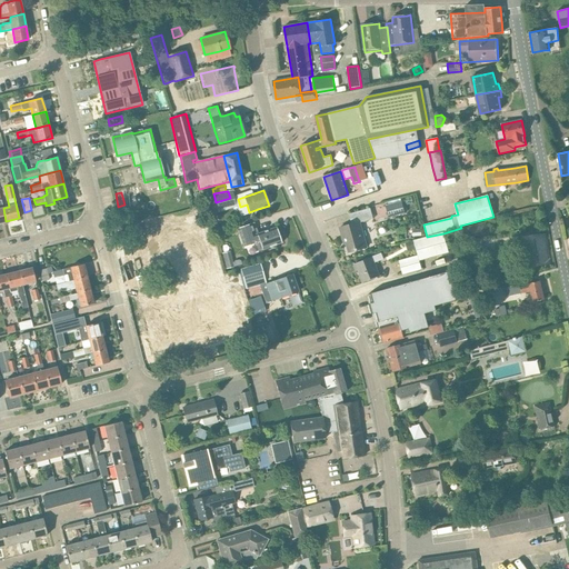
[(379,220),(395,216),(391,205),(376,209),(379,220)]
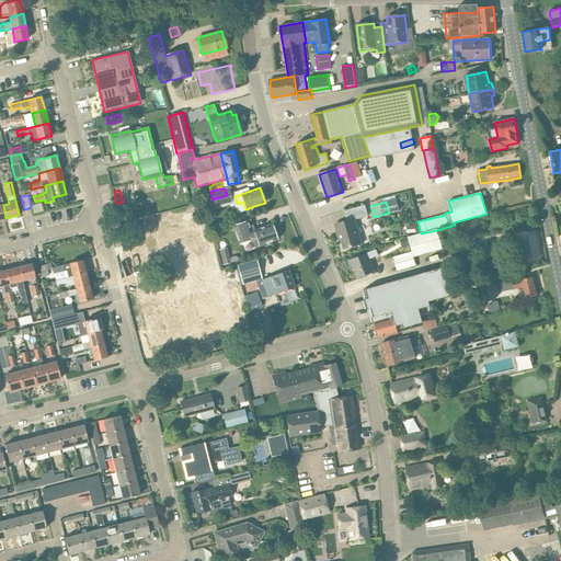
[(368,215),(365,205),(344,212),(346,221),(334,225),(338,235),(340,233),(344,249),(362,243),(355,219),(368,215)]
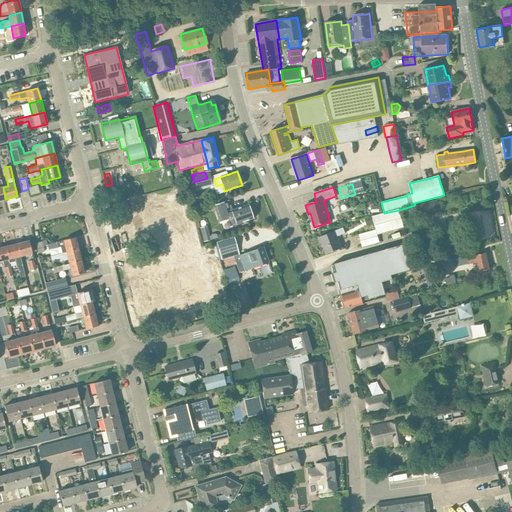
[(438,210),(442,209),(440,199),(418,205),(421,217),(439,212),(438,210)]
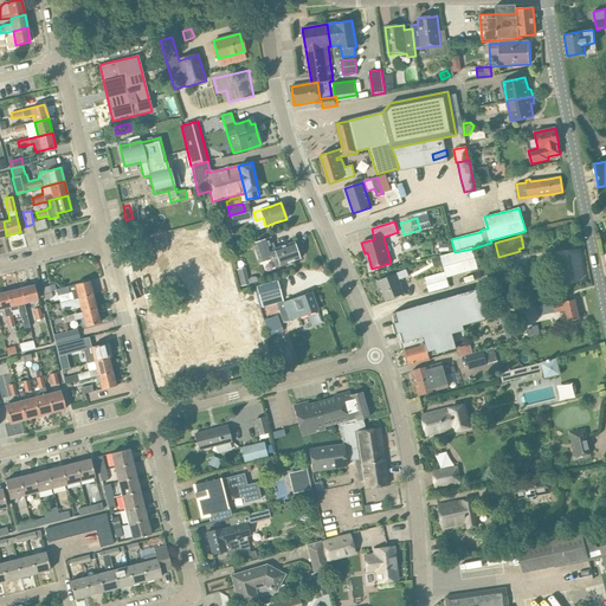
[(279,265),(288,262),(300,258),(294,242),(270,250),(266,239),(253,244),(259,263),(277,257),(279,265)]
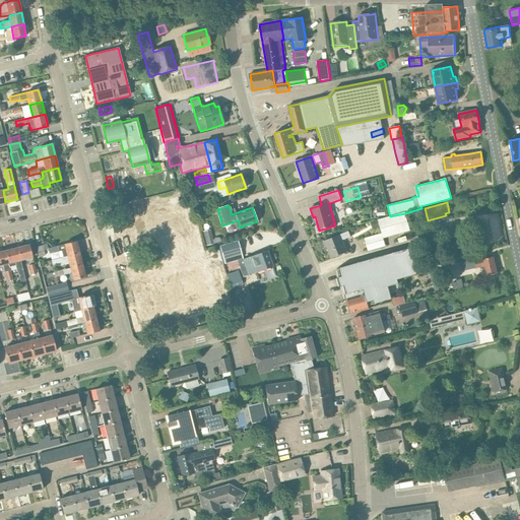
[(382,234),(384,241),(387,240),(387,238),(410,231),(405,213),(390,216),(378,219),(382,234)]
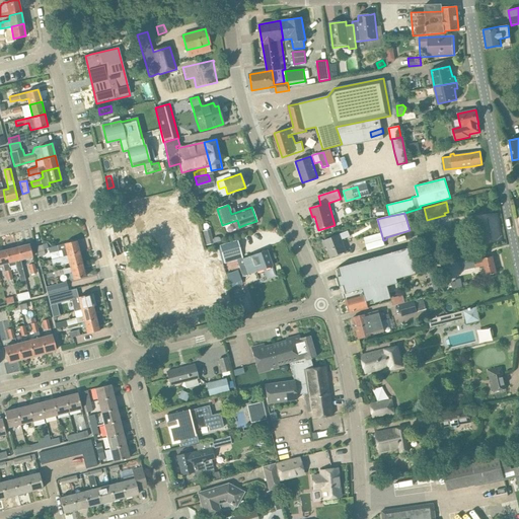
[(477,216),(482,243),(502,240),(498,213),(477,216)]
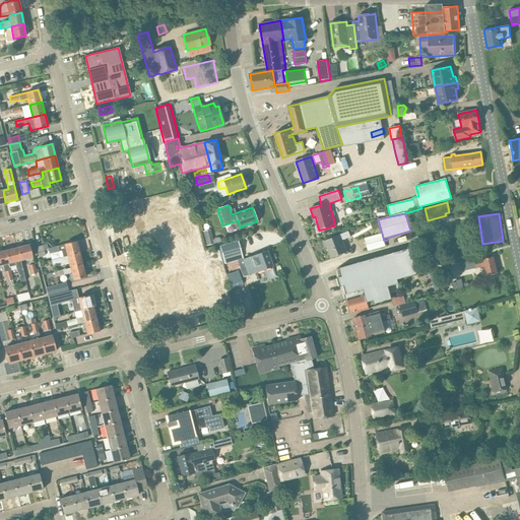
[(201,232),(205,246),(214,244),(210,230),(201,232)]
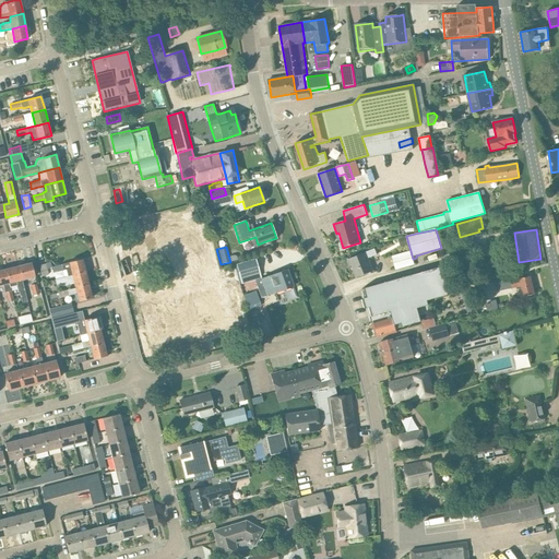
[(368,259),(378,254),(375,248),(347,260),(351,266),(352,265),(356,277),(367,273),(373,271),(368,259)]
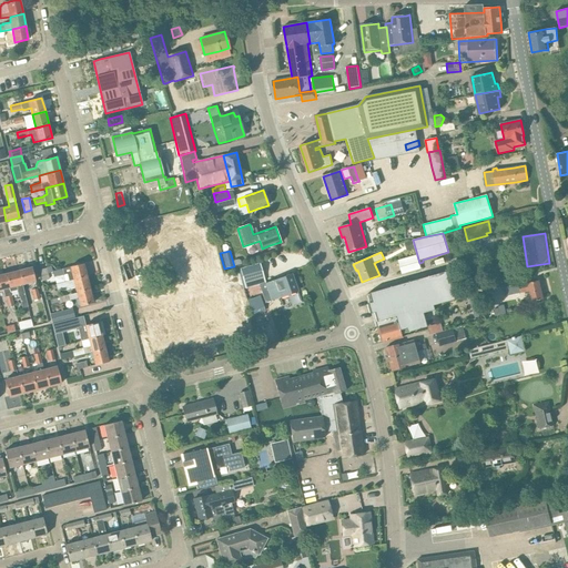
[(419,263),(417,255),(398,261),(403,273),(421,269),(419,263)]
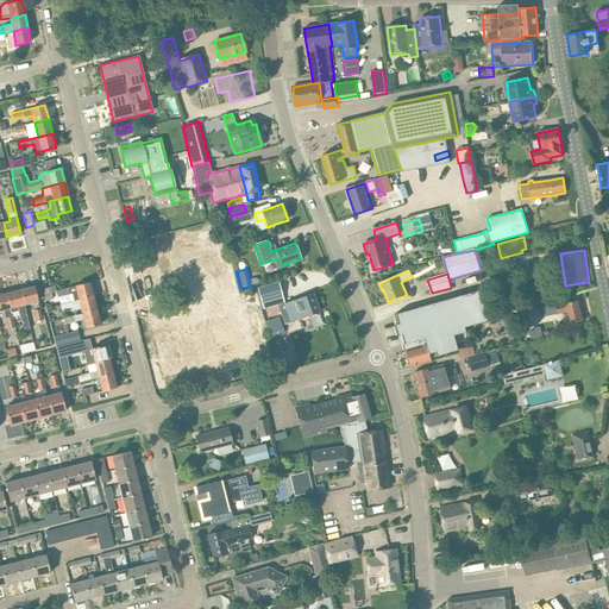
[(89,282),(67,288),(56,290),(55,286),(50,288),(51,293),(56,292),(57,297),(71,294),(74,301),(93,296),(89,282)]
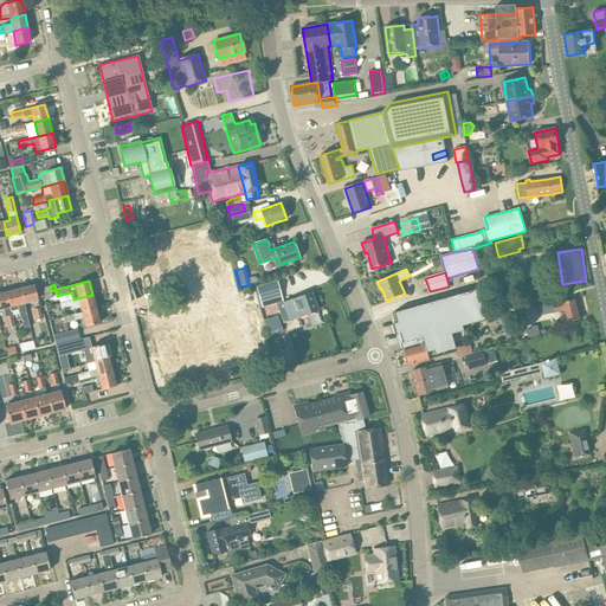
[(277,281),(256,287),(262,308),(276,304),(283,323),(290,321),(317,310),(311,291),(283,302),(277,281)]
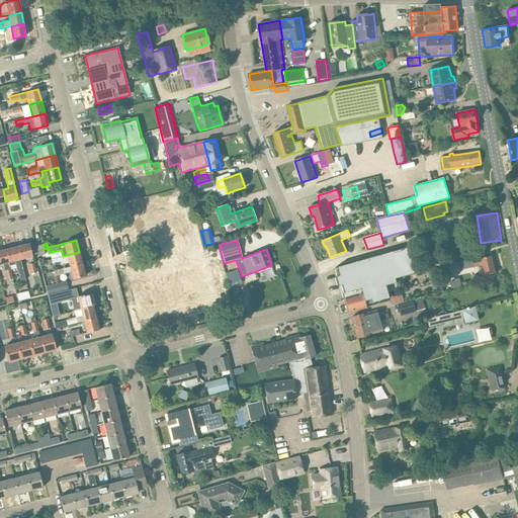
[(17,247),(20,259),(32,256),(29,244),(17,247)]
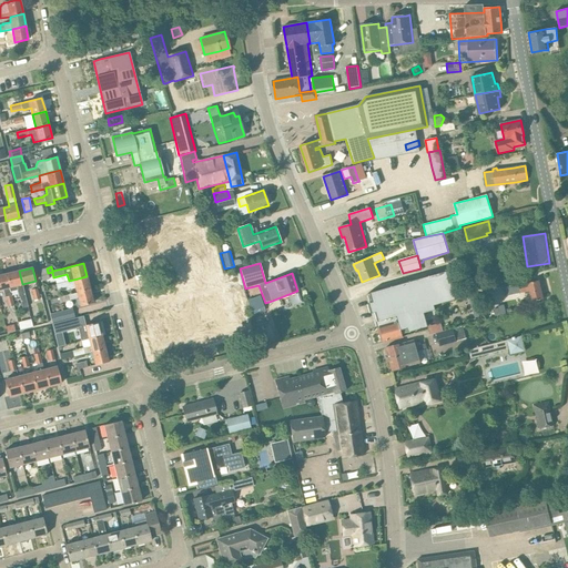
[(39,270),(41,281),(49,280),(48,273),(47,269),(39,270)]
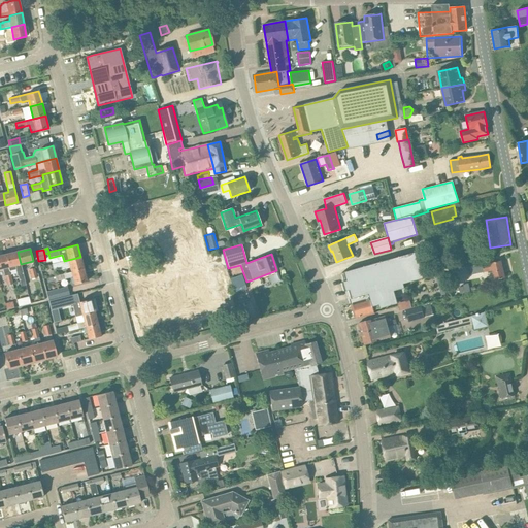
[(26,285),(21,264),(18,252),(5,255),(9,271),(10,271),(15,269),(17,275),(18,275),(21,286),(26,285)]
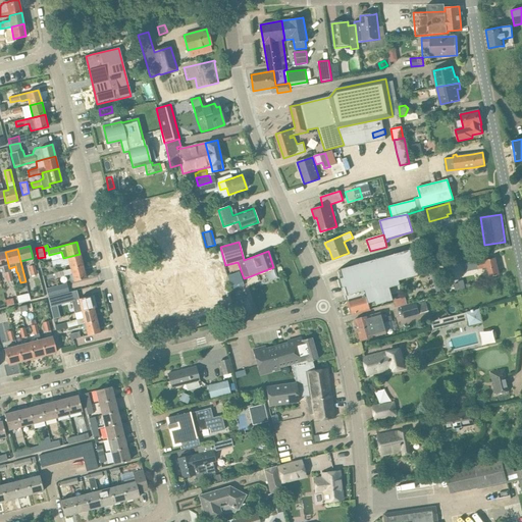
[(341,278),(337,279),(341,288),(343,286),(344,286),(346,286),(348,297),(368,291),(369,295),(401,286),(401,285),(409,283),(408,278),(418,275),(411,249),(348,267),(338,270),(341,270),(343,277),(341,278)]
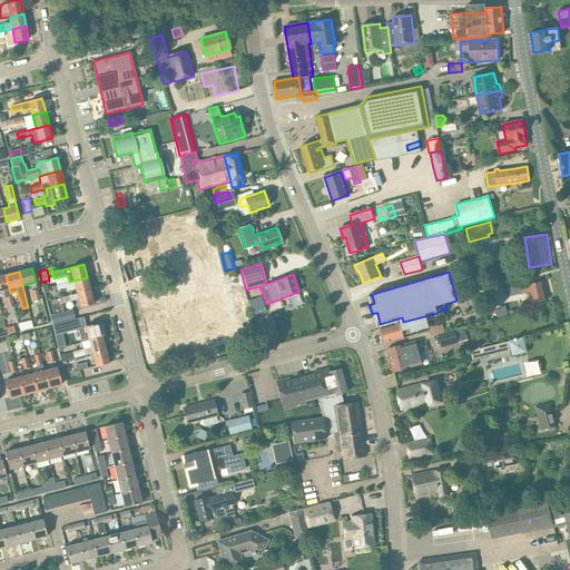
[(8,308),(13,306),(15,306),(11,293),(10,293),(6,275),(0,275),(0,290),(3,290),(5,298),(6,298),(8,308)]
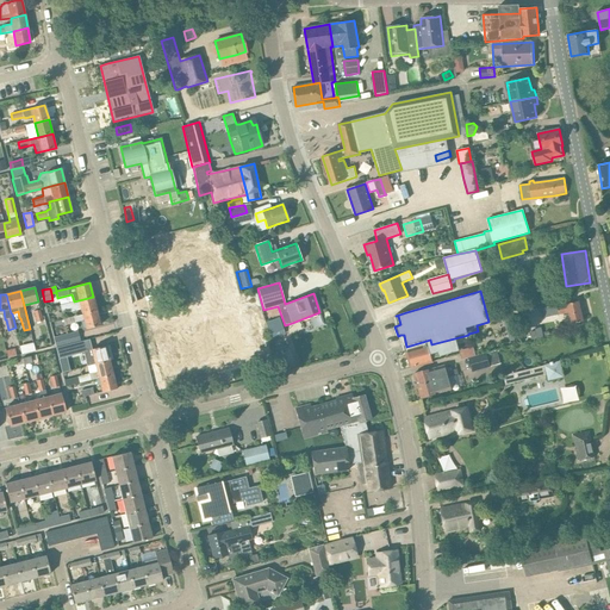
[(81,309),(83,313),(83,315),(97,311),(93,297),(74,302),(60,305),(61,311),(70,309),(72,311),(81,309)]
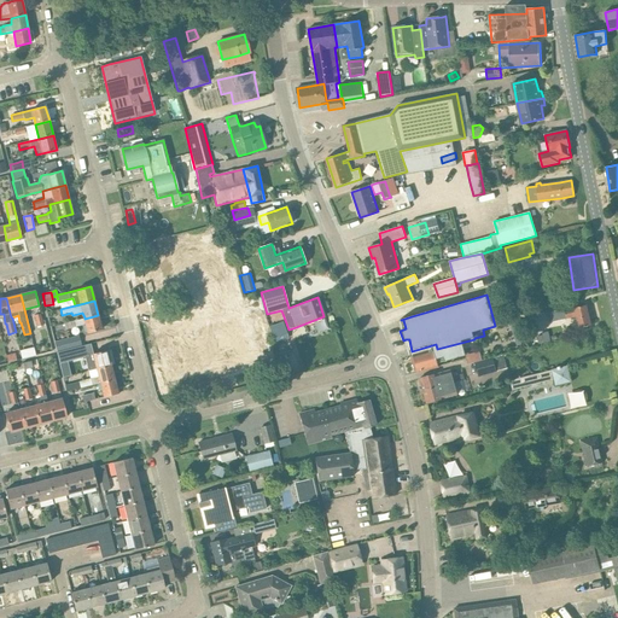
[(564,309),(547,313),(549,322),(577,316),(579,328),(592,325),(587,305),(575,308),(565,310),(564,309)]
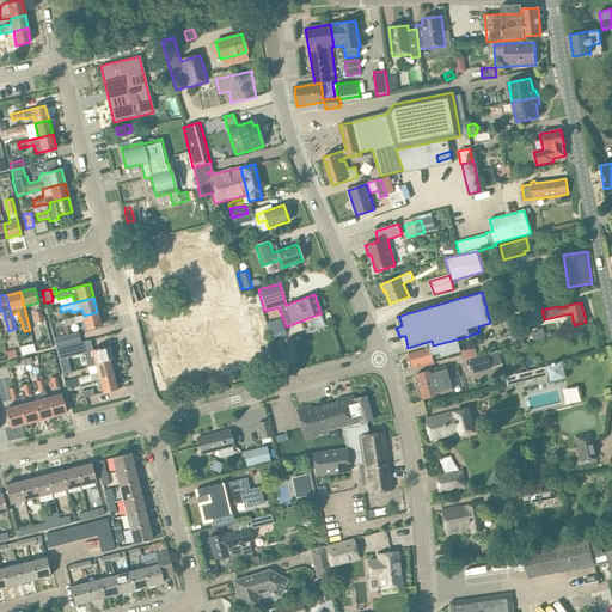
[(84,314),(62,320),(65,326),(85,322),(87,330),(101,326),(97,312),(84,316),(84,314)]
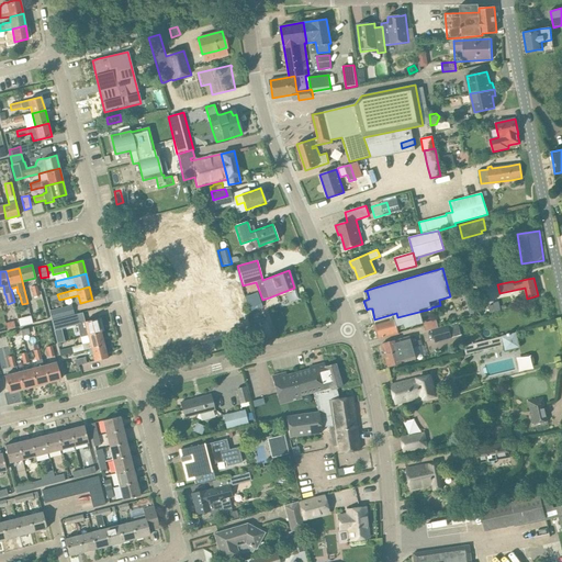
[(256,293),(245,298),(247,304),(249,312),(261,307),(256,293)]
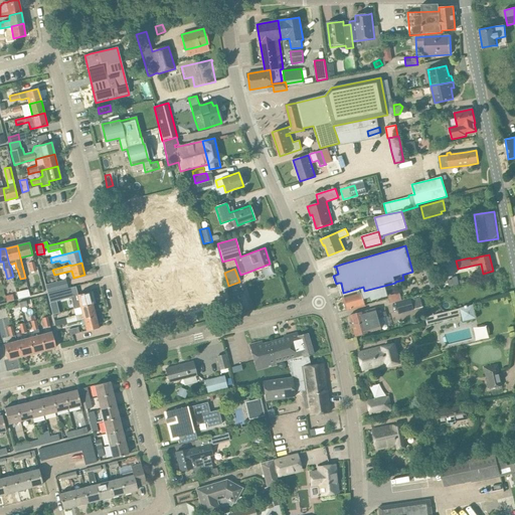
[(45,286),(47,294),(67,288),(65,280),(45,286)]
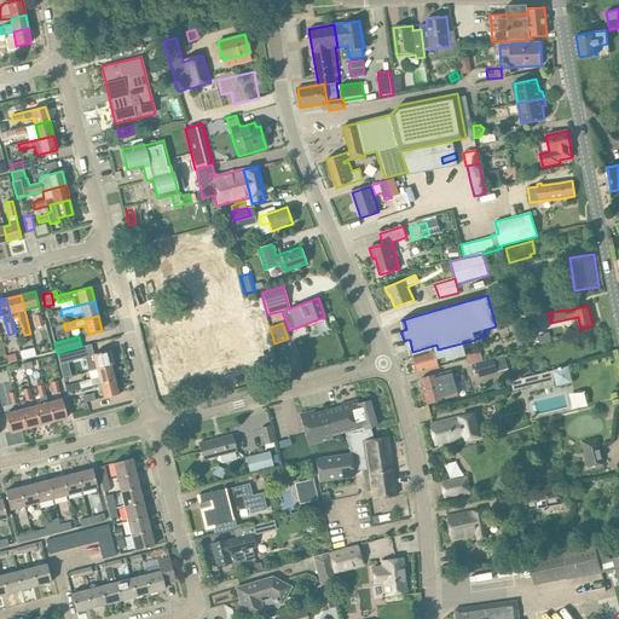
[(414,357),(418,372),(431,369),(439,366),(437,360),(440,359),(441,360),(453,357),(455,358),(464,356),(463,350),(476,346),(475,340),(438,350),(437,345),(412,352),(414,356),(411,357),(411,358),(414,357)]
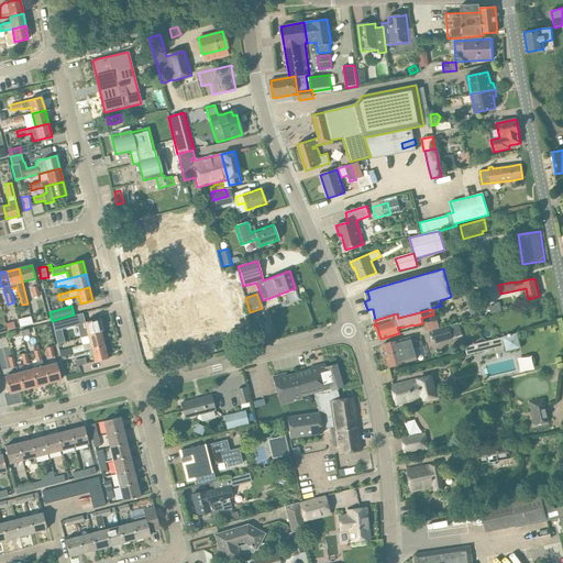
[(52,321),(54,331),(55,331),(77,326),(80,338),(88,337),(101,333),(98,319),(87,322),(85,322),(83,313),(52,321)]
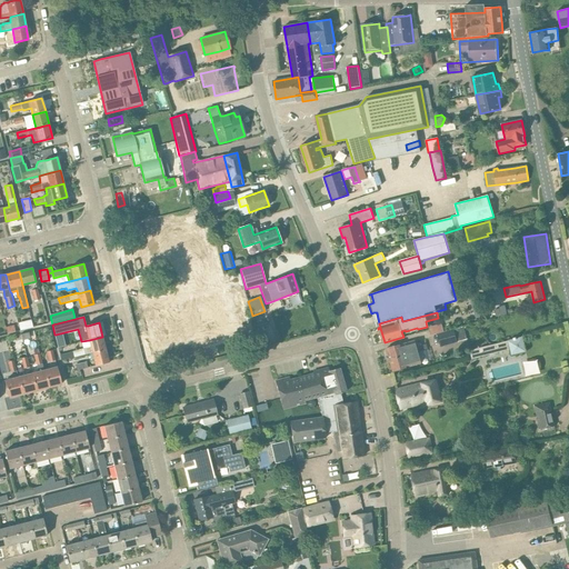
[(31,319),(23,321),(26,329),(33,328),(31,319)]
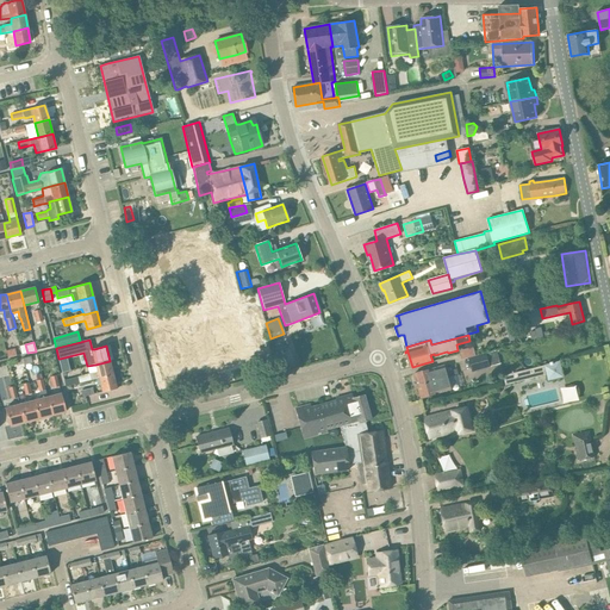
[(468,358),(475,355),(473,347),(459,350),(462,360),(468,358)]
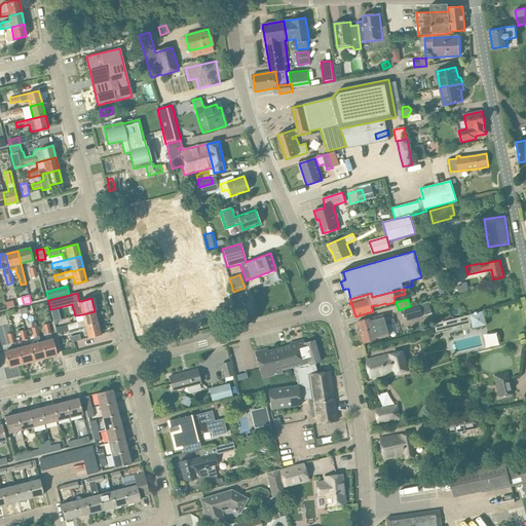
[(407,322),(429,314),(425,302),(404,308),(407,322)]
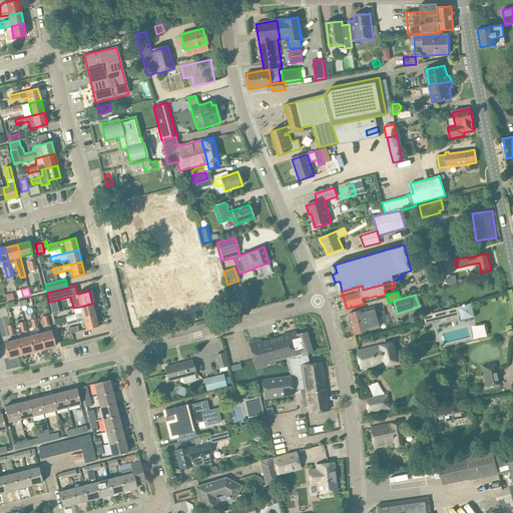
[(66,317),(54,320),(55,325),(67,322),(83,318),(95,315),(92,304),(80,307),(82,313),(66,317)]
